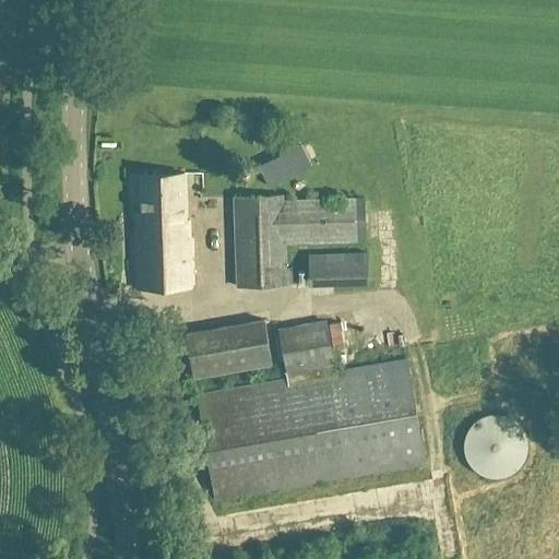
[(259,170),(269,191),(298,177),(287,155),(259,170)]
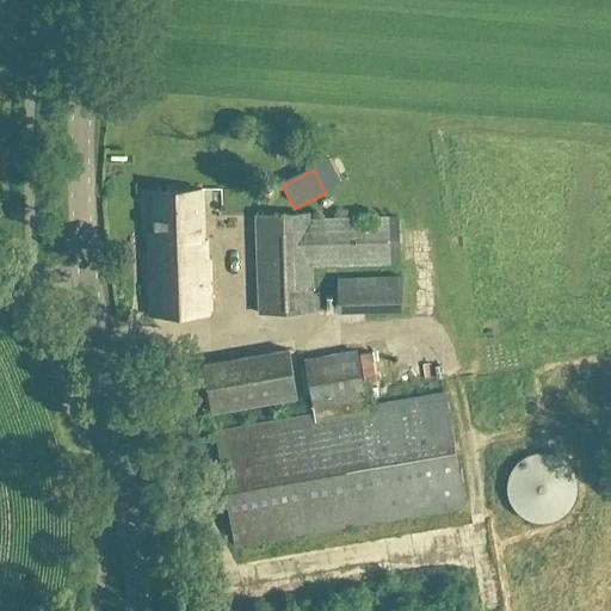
[(153,316),(210,314),(209,282),(207,282),(204,189),(155,191),(156,233),(150,233),(153,316)]
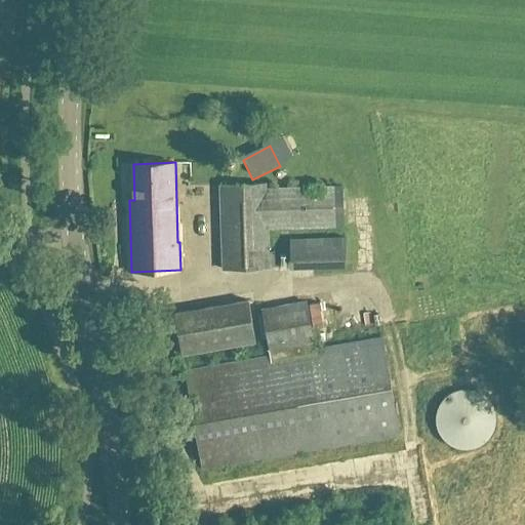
[(291,271),(348,269),(347,237),(342,238),(341,228),(345,228),(344,186),(269,188),(269,184),(221,186),(223,271),(271,269),(270,231),(324,229),(324,238),(291,239),(291,271)]
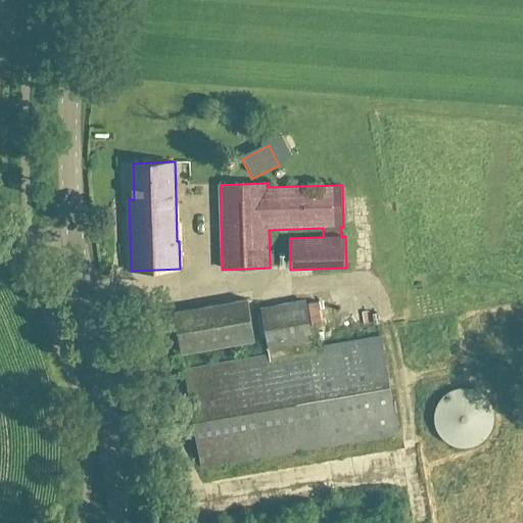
[(269,354),(185,370),(201,469),(399,434),(382,335),(316,346),(307,299),(260,307),(269,354)]
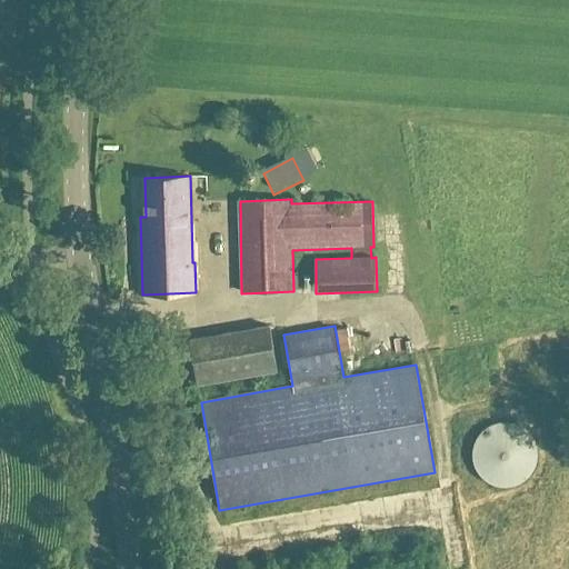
[(198,385),(278,373),(270,328),(191,340),(198,385)]
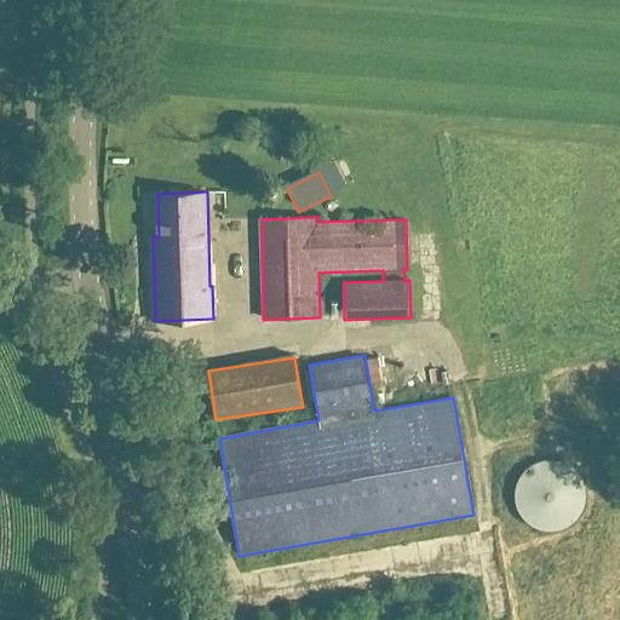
[(583,511),(585,499),(585,488),(580,477),(573,469),(563,463),(552,460),(540,461),(530,466),(522,474),(516,484),(515,495),(517,507),(523,517),(532,526),(543,530),(555,530),(566,527),(575,521),(583,511)]
